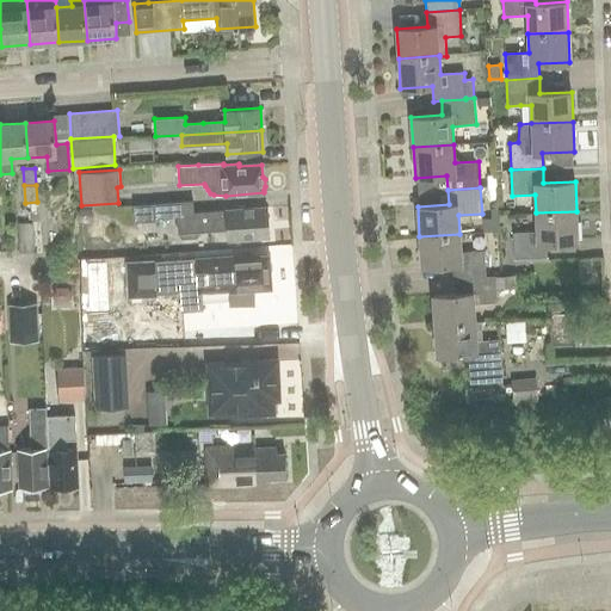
[(269,238),(267,207),(227,210),(193,213),(193,201),(154,203),(155,218),(177,216),(178,234),(179,234),(181,239),(197,238),(199,232),(218,230),(218,228),(228,227),(229,240),(269,238)]
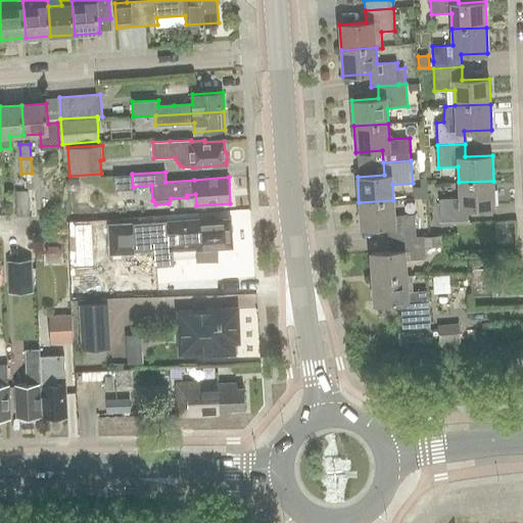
[(494,206),(493,181),(459,182),(460,198),(439,199),(440,222),(468,221),(468,207),(494,206)]
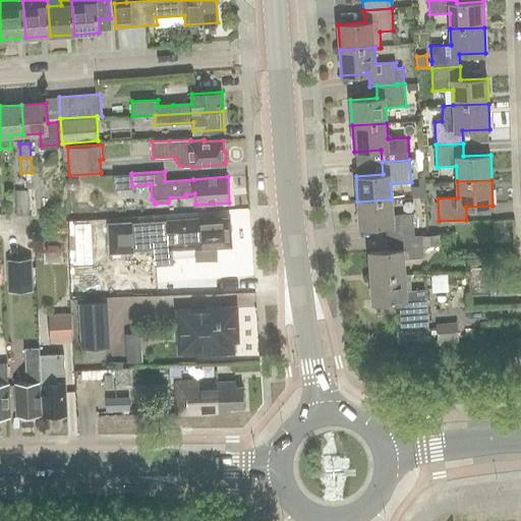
[(423,197),(423,187),(412,188),(412,198),(423,197)]
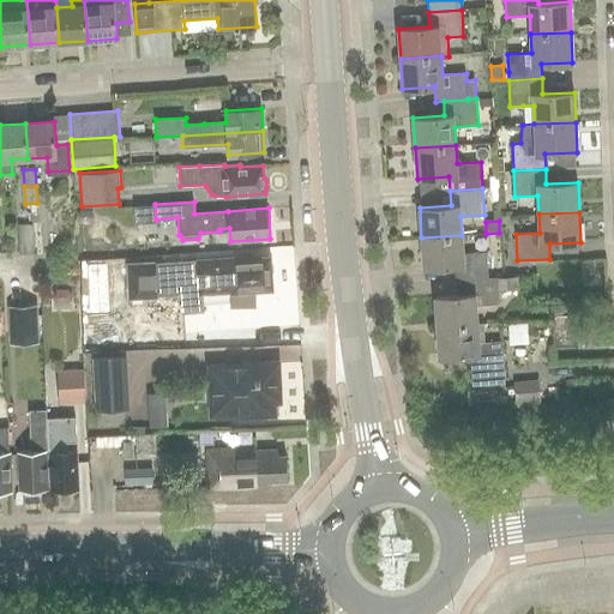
[(35,253),(32,224),(18,224),(19,253),(35,253)]
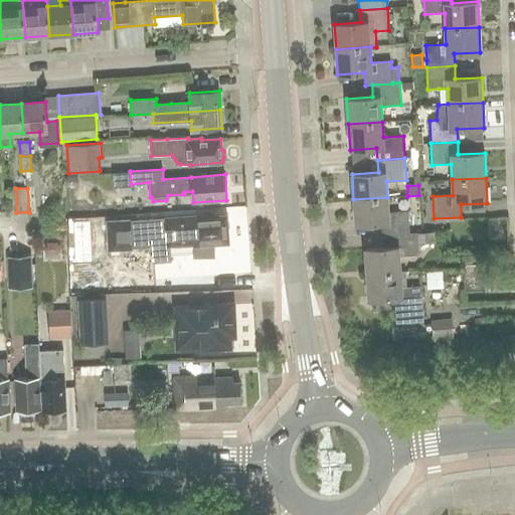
[(389,212),(387,197),(353,199),(355,224),(381,223),(382,235),(390,235),(390,234),(410,233),(408,211),(389,212)]
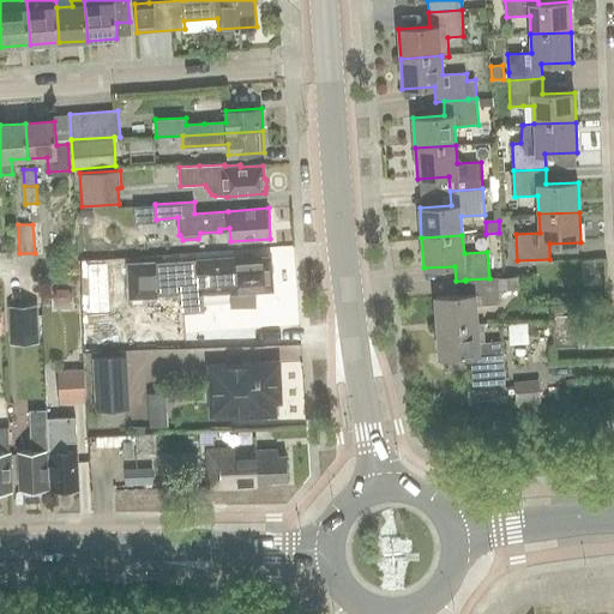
[(175,262),(128,265),(131,299),(156,296),(182,295),(184,312),(204,311),(204,294),(233,293),(232,306),(254,305),(254,290),(272,289),(271,274),(272,271),(272,264),(270,262),(270,258),(230,260),(230,257),(196,260),(175,262)]
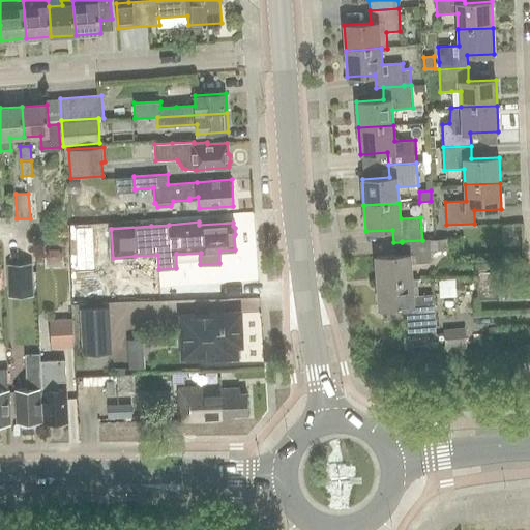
[(75,229),(76,274),(97,273),(96,228),(75,229)]
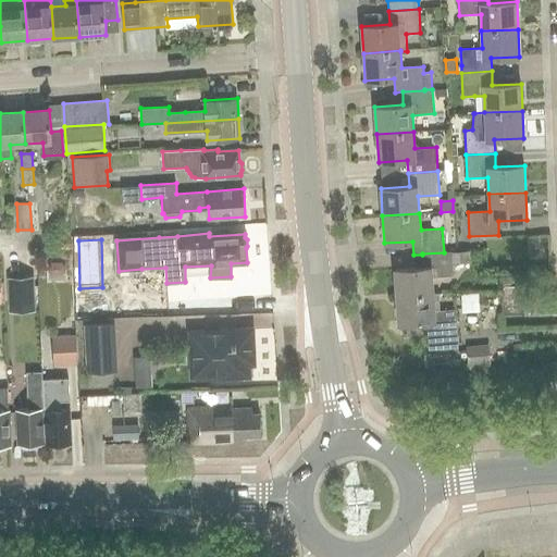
[(454,276),(453,263),(452,251),(444,252),(422,254),(422,255),(423,267),(394,269),(396,297),(433,294),(432,277),(454,276)]
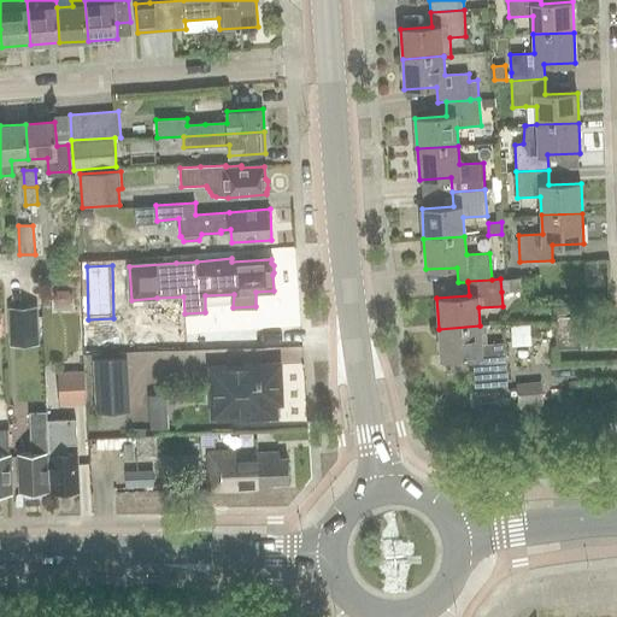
[(517,280),(500,281),(501,291),(501,293),(518,292),(517,280)]
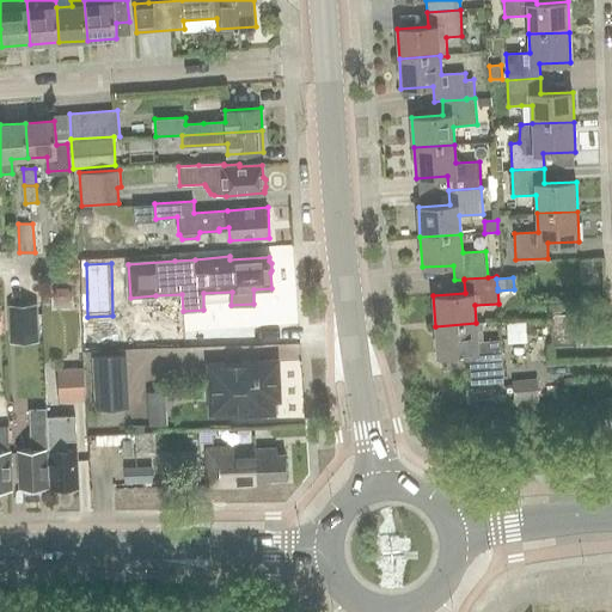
[(68,301),(72,297),(72,292),(68,288),(59,288),(54,292),(54,297),(59,301),(68,301)]
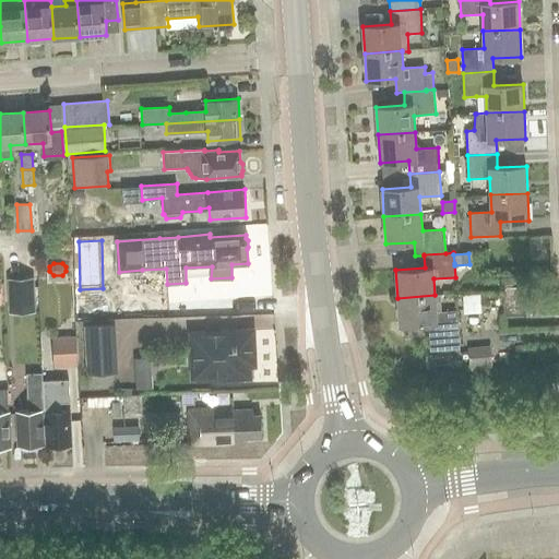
[(36,277),(10,278),(11,305),(37,304),(36,277)]
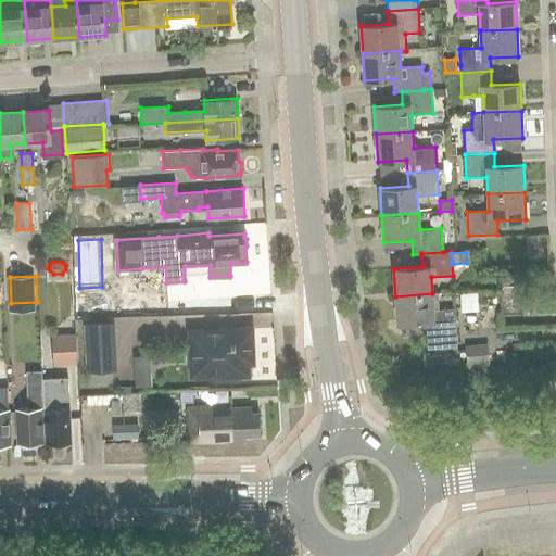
[(503,314),(530,313),(529,286),(502,287),(503,314)]
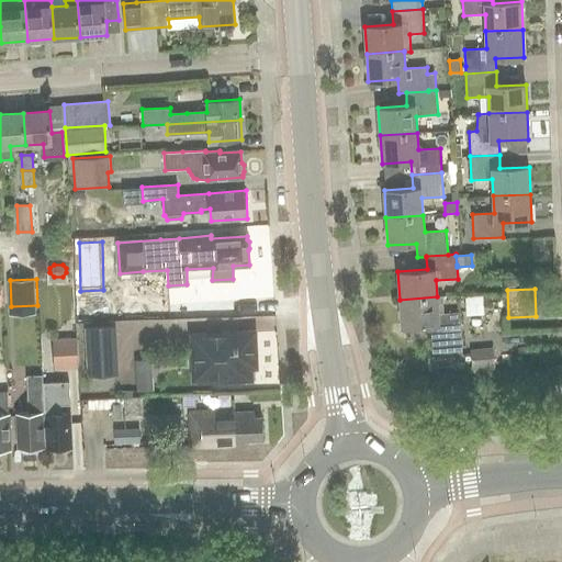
[(465,312),(482,312),(481,295),(464,295),(465,312)]
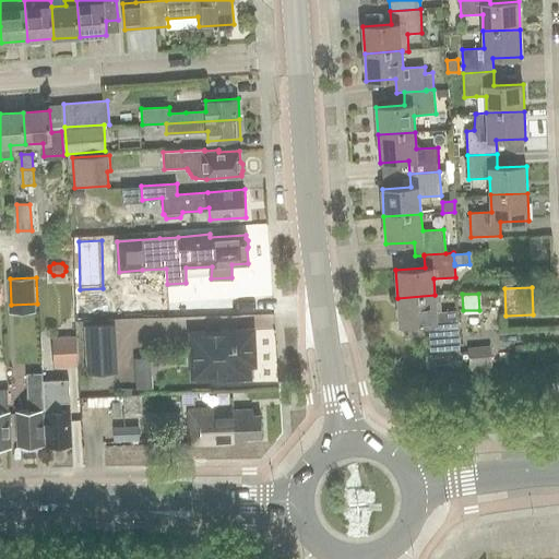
[(436,312),(435,295),(397,298),(400,325),(428,323),(430,351),(460,348),(458,310),(436,312)]
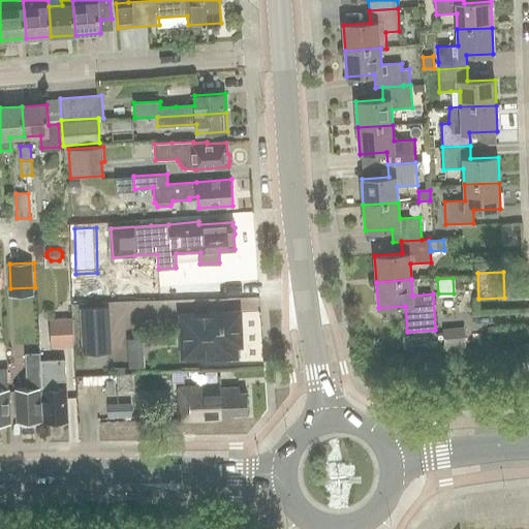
[(159,301),(159,285),(134,285),(134,301),(159,301)]
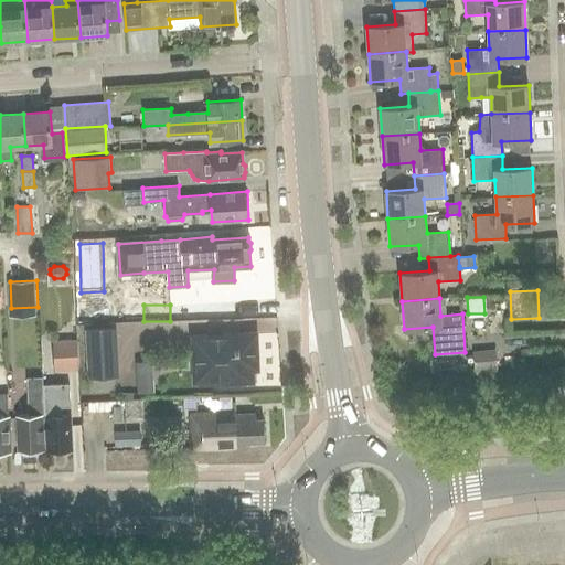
[(119,377),(117,328),(86,329),(88,379),(119,377)]
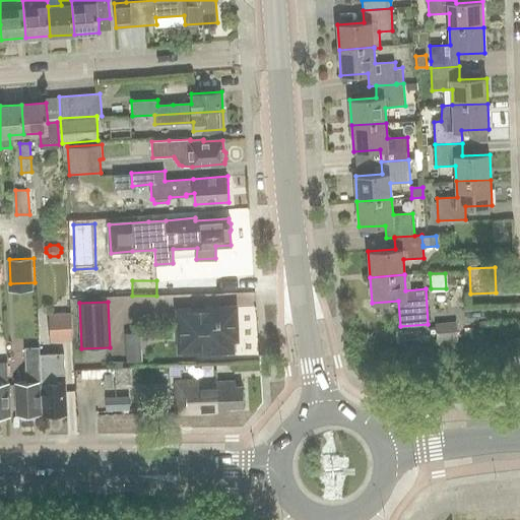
[(234,308),(178,310),(179,330),(180,352),(192,351),(207,351),(222,350),(222,339),(236,339),(234,308)]
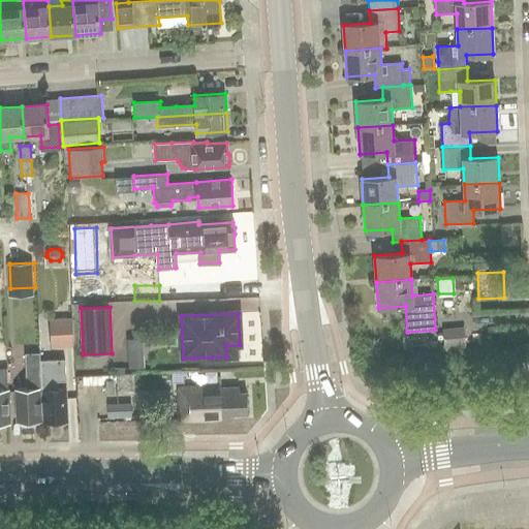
[(74,347),(72,317),(50,318),(51,349),(74,347)]
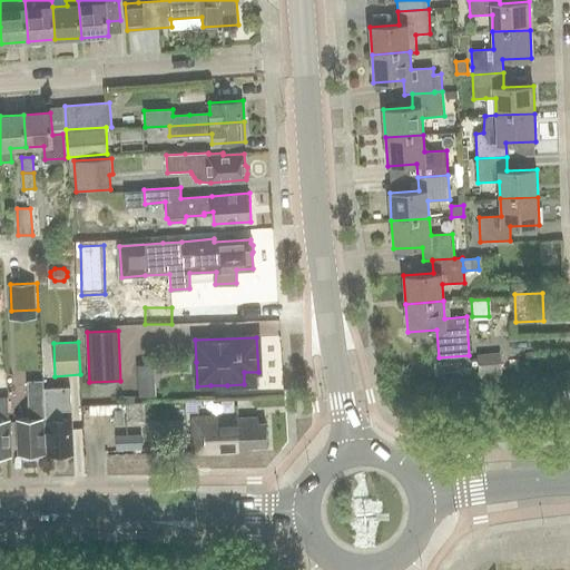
[(502,373),(501,352),(478,353),(479,374),(502,373)]
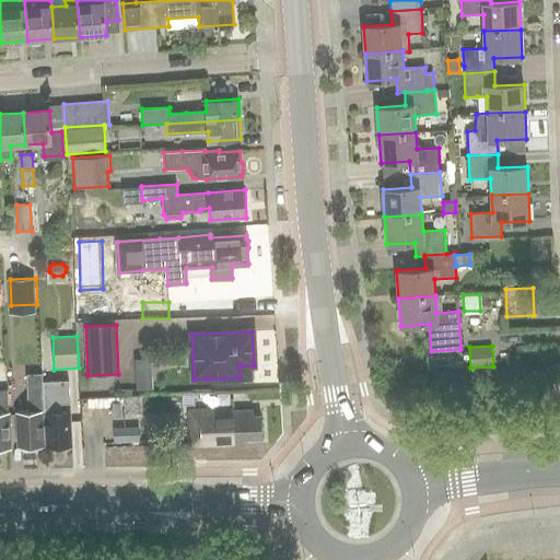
[(151,359),(137,359),(138,371),(152,370),(151,359)]
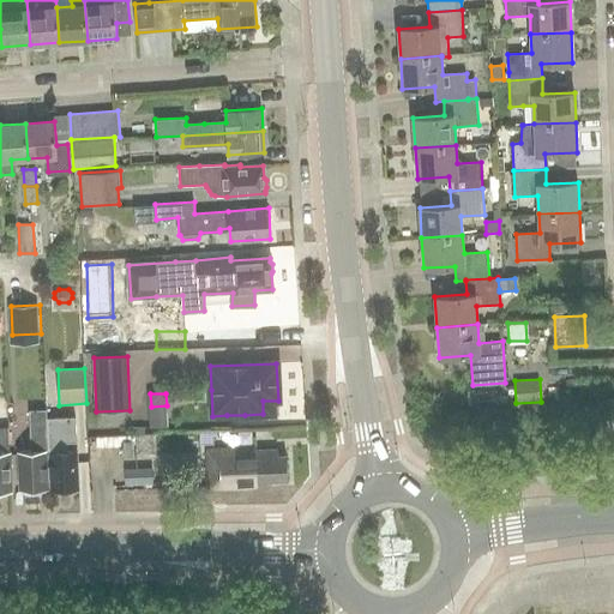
[(491,395),(473,396),(474,408),(492,407),(491,395)]
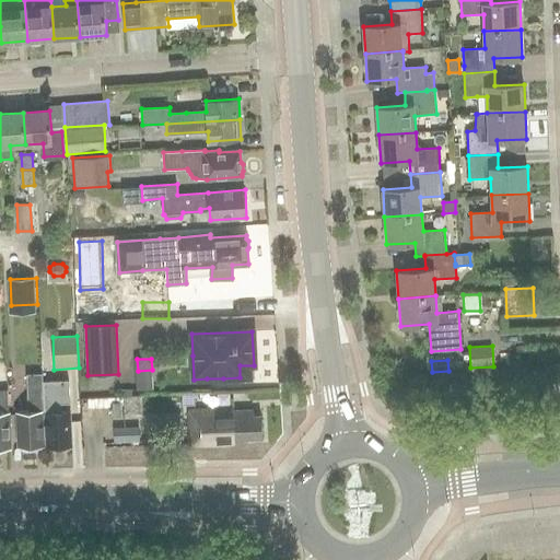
[(44,411),(44,388),(43,373),(26,374),(28,411),(16,412),(19,447),(44,446),(43,411),(44,411)]
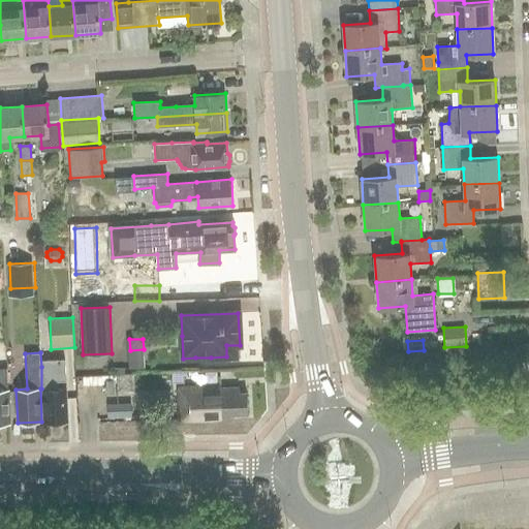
[(67,390),(59,390),(58,381),(66,380),(65,359),(42,360),(42,369),(44,422),(68,421),(67,390)]
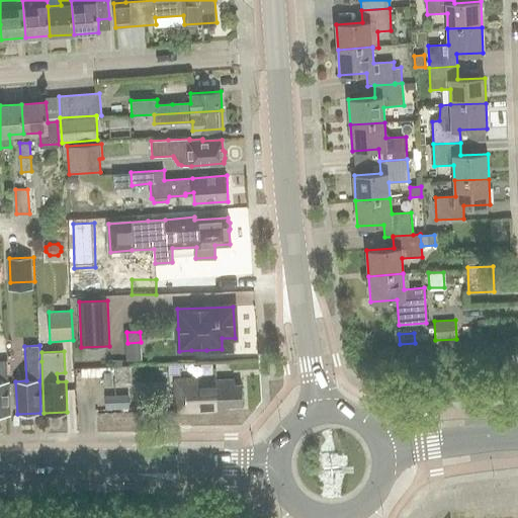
[(8,382),(8,361),(0,360),(0,414),(9,414),(8,382)]
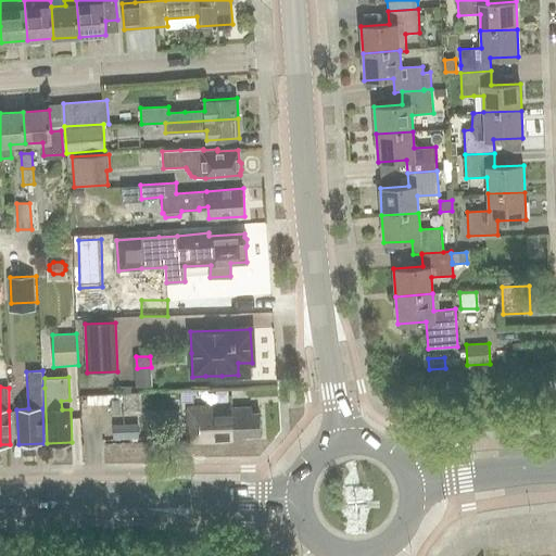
[(261,434),(260,413),(252,414),(252,407),(232,408),(231,405),(188,407),(189,441),(232,439),(232,436),(261,434)]
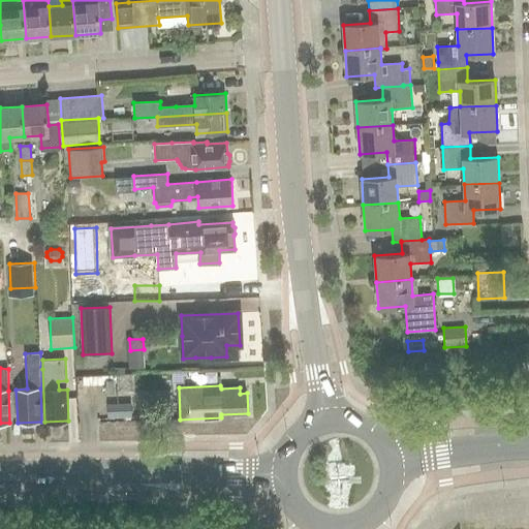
[(107,403),(109,417),(131,416),(131,403),(107,403)]
